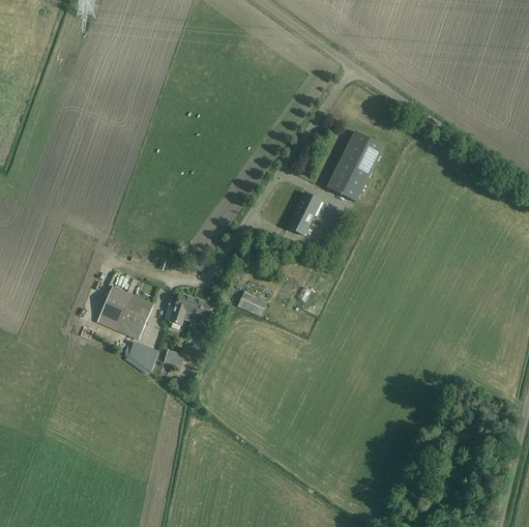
[(354,130),(326,186),(355,201),(383,144),(354,130)]
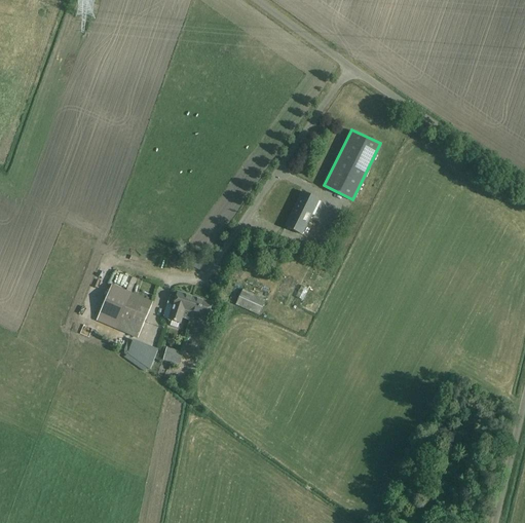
[(317,197),(313,196),(301,189),(284,224),(300,232),(317,197)]
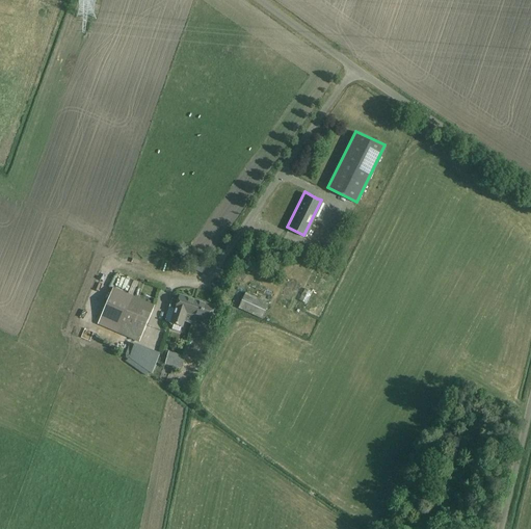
[(179,292),(177,297),(170,295),(167,305),(174,306),(169,319),(181,323),(182,318),(192,321),(195,313),(209,318),(213,303),(179,292)]
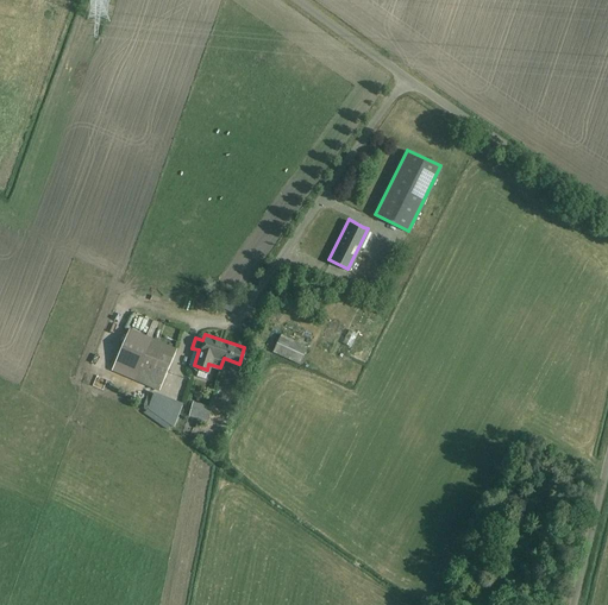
[(299,364),(307,346),(280,334),(271,352),(299,364)]
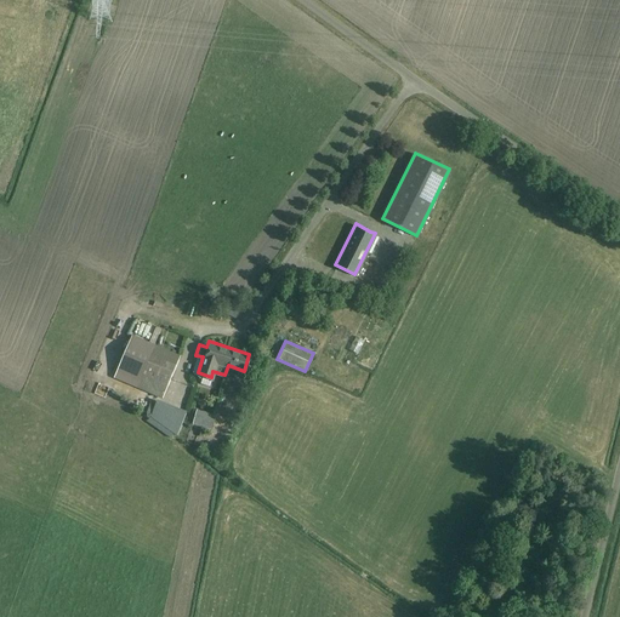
[(115,378),(160,398),(178,355),(154,344),(147,363),(125,353),(115,378)]
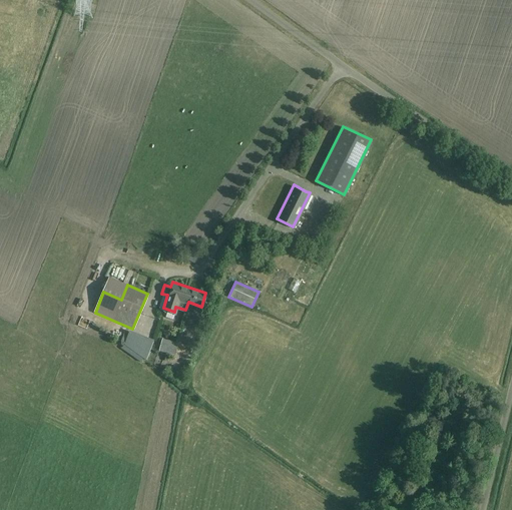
[(152,343),(128,333),(123,344),(145,360),(152,343)]
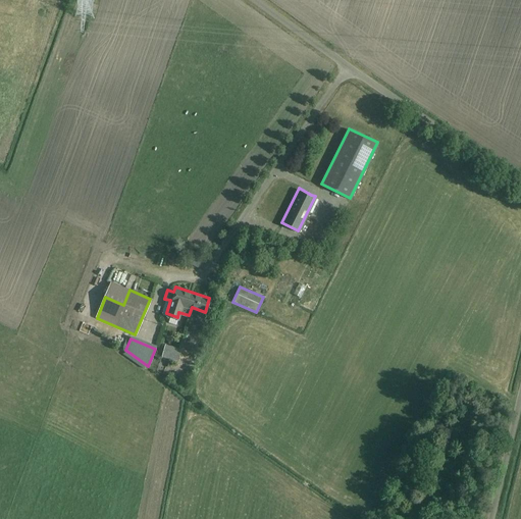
[(176,361),(180,349),(164,344),(161,356),(176,361)]
